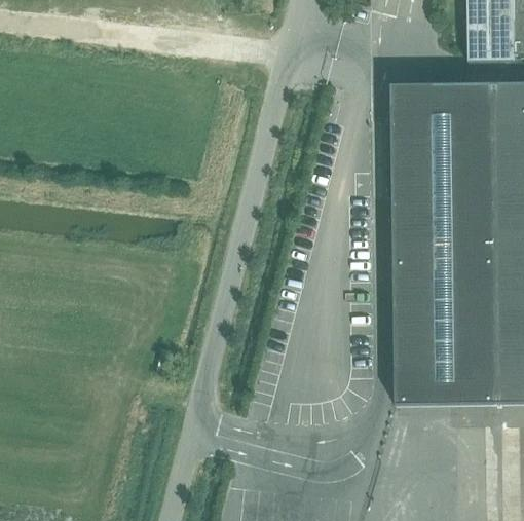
[(465,0),(465,61),(523,60),(523,0),(465,0)]
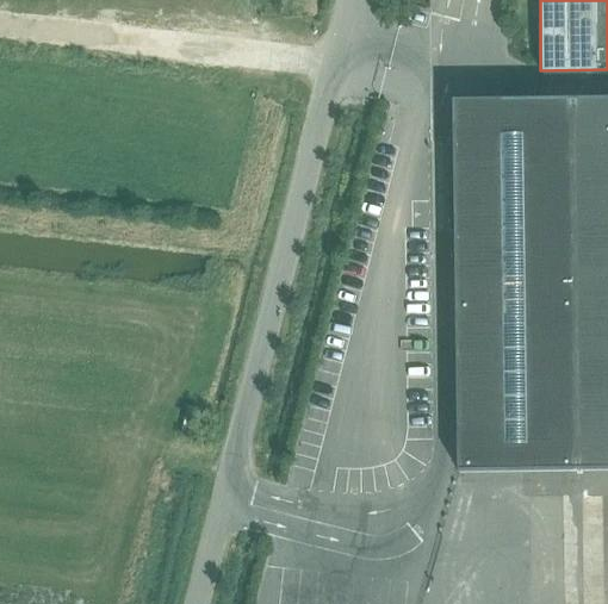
[(607,94),(451,95),(457,467),(607,465),(607,94)]
